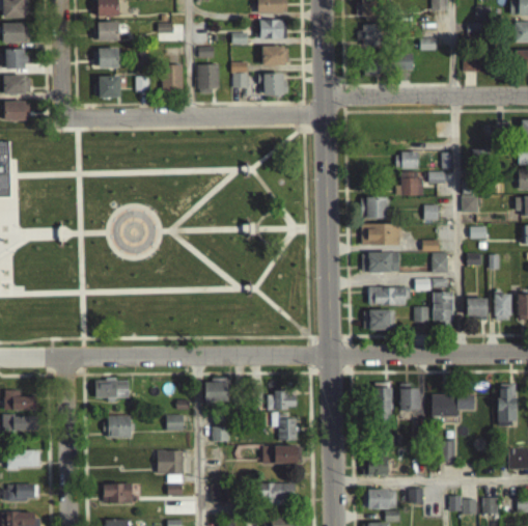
[(23,12),(28,11),(28,0),(2,0),(2,18),(23,18),(23,12)]
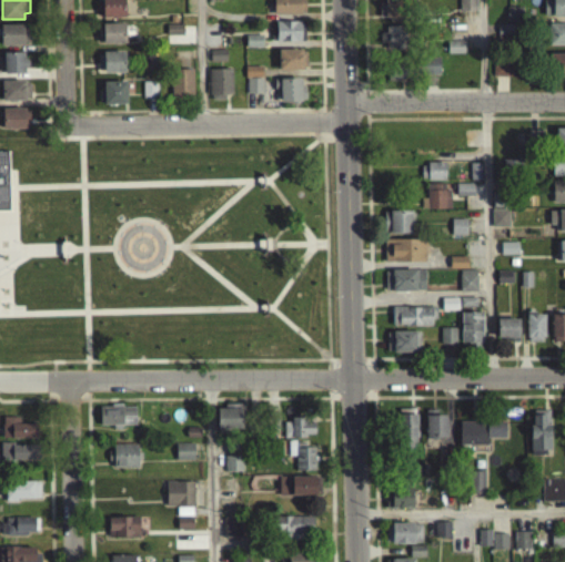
[(103,0),(99,0),(99,16),(104,16),(104,18),(125,18),(125,0),(103,0)]
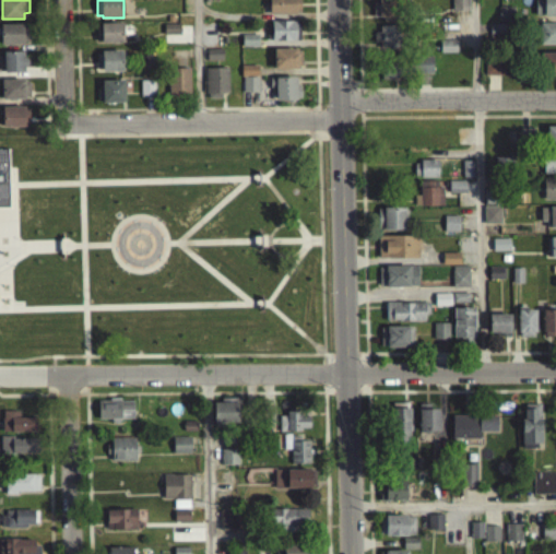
[(270,15),(270,0),(302,0),(302,12),(297,12),(297,14),(270,15)]
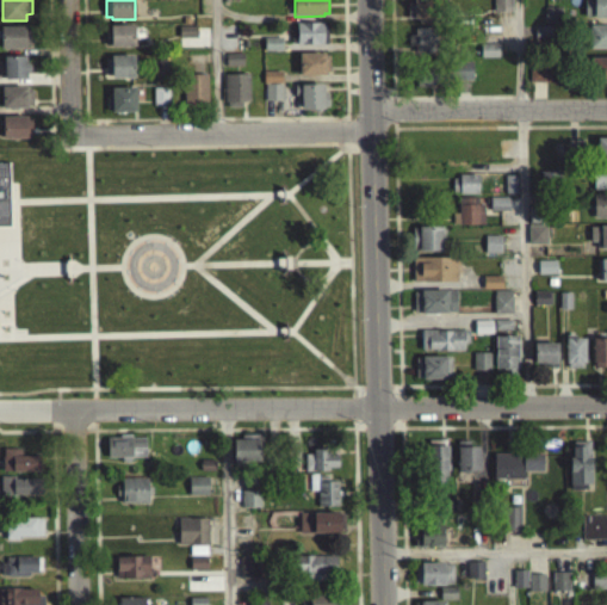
[(412,19),(429,19),(429,0),(413,0),(412,19)]
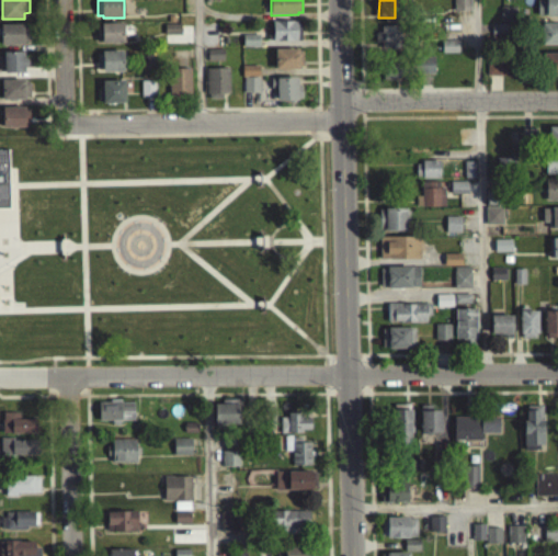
[(539,15),(557,15),(557,0),(547,0),(539,0),(539,15)]
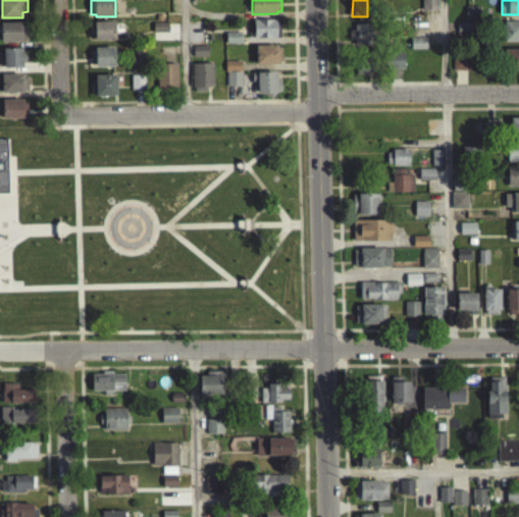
[(254,38),(254,19),(280,19),(280,38),(254,38)]
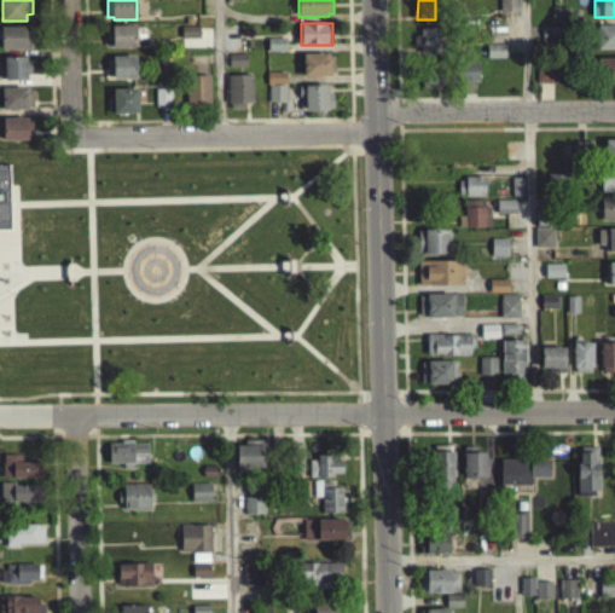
[(112,48),(112,45),(109,45),(108,30),(112,30),(112,25),(138,25),(138,47),(112,48)]
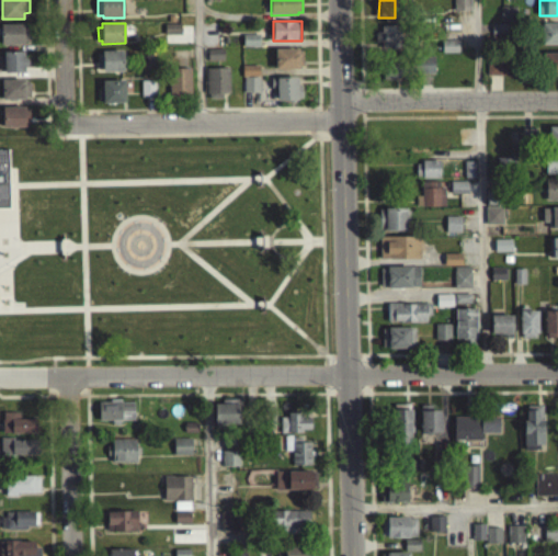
[(557,23),(545,23),(544,44),(557,44),(557,23)]
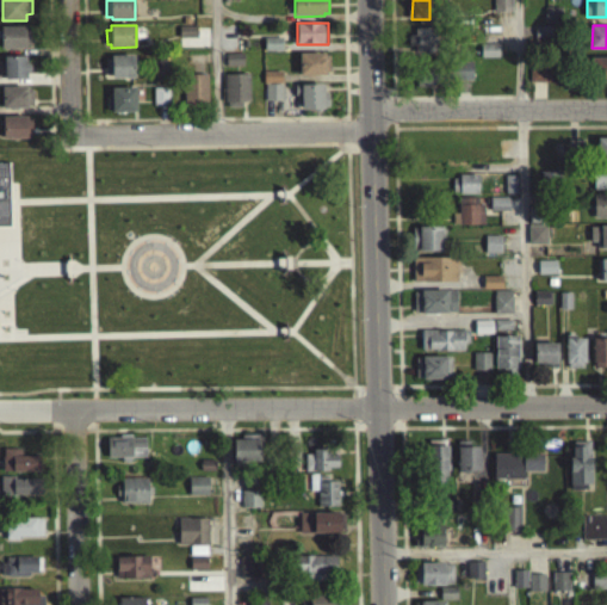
[(1,26),(1,49),(28,49),(28,45),(33,45),(33,30),(28,30),(28,26),(1,26)]
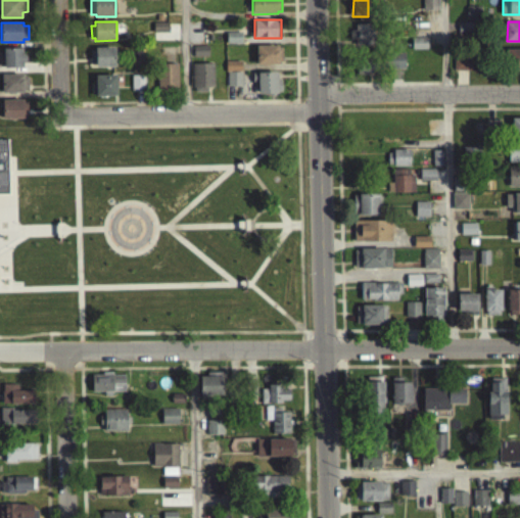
[(154,33),(154,22),(170,22),(170,33),(154,33)]
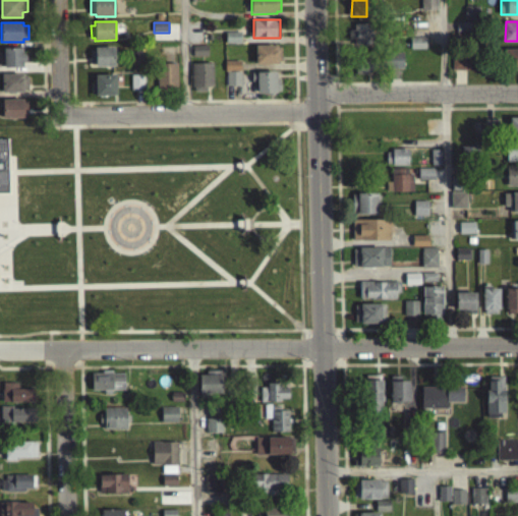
[(372,23),(353,23),(353,45),(372,45),(372,23)]
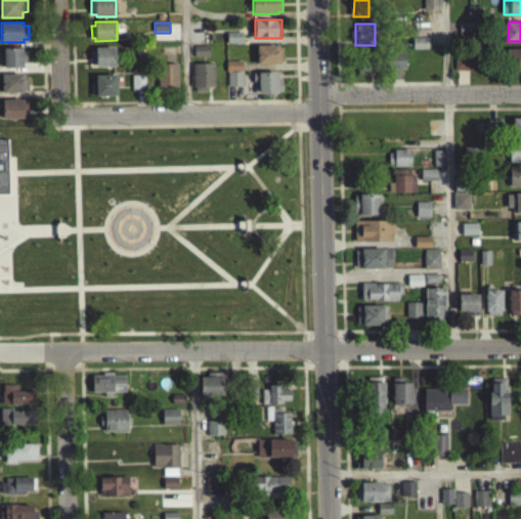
[(462,34),(474,34),(473,24),(462,24),(462,34)]
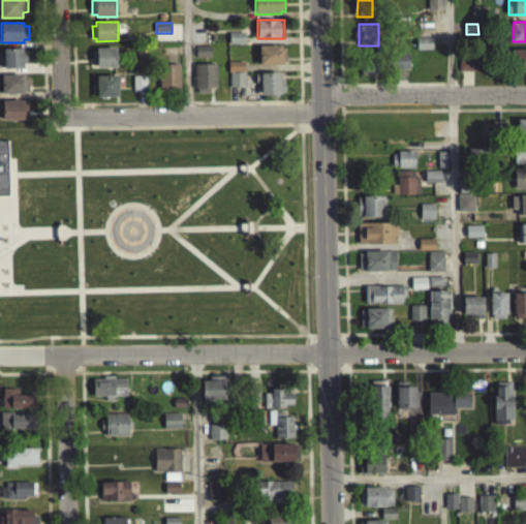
[(419,51),(434,50),(433,28),(418,29),(419,51)]
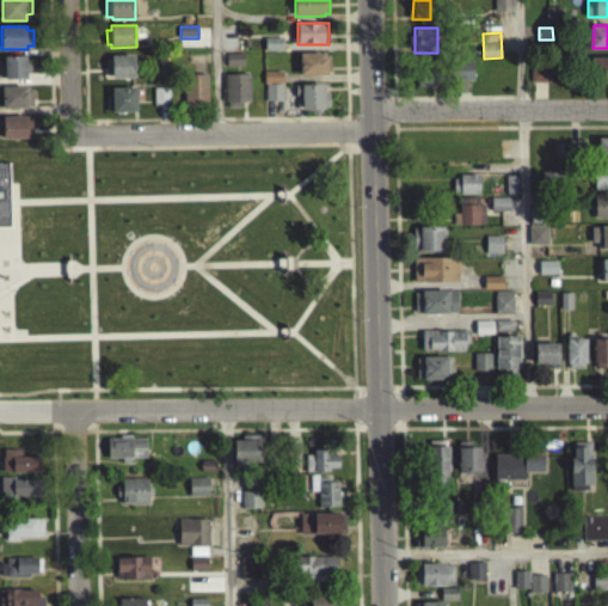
[(265,51),(265,38),(283,38),(283,47),(283,51),(265,51)]
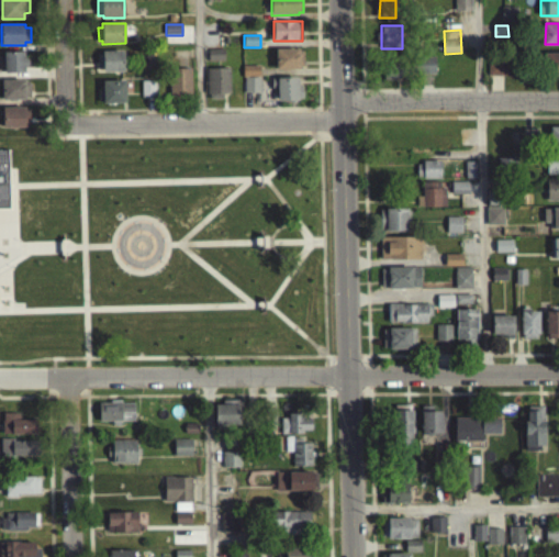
[(209,62),(209,49),(225,48),(225,60),(209,62)]
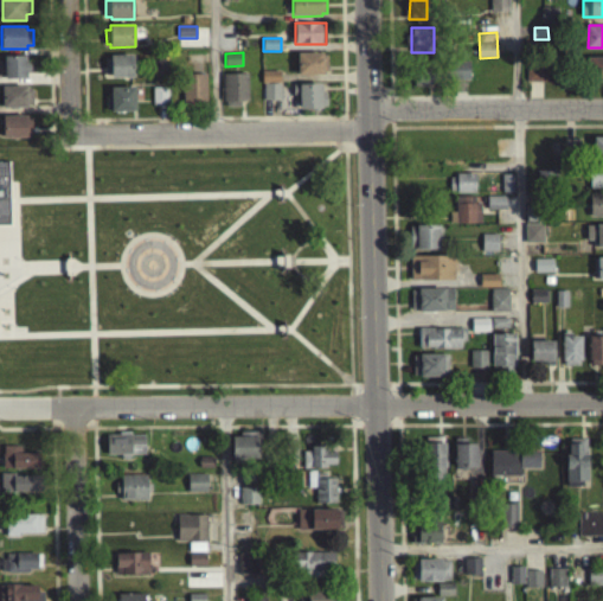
[(297,75),(297,53),(324,53),(324,56),(328,56),(328,72),(324,72),(324,75),(297,75)]
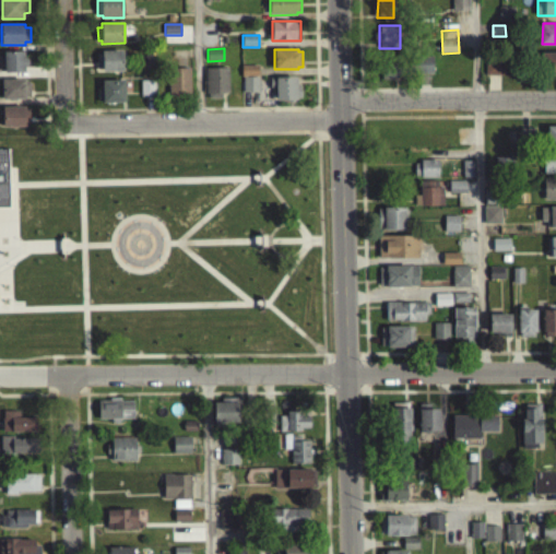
[(103,55),(103,51),(125,50),(125,71),(103,72),(103,69),(99,70),(99,55),(103,55)]
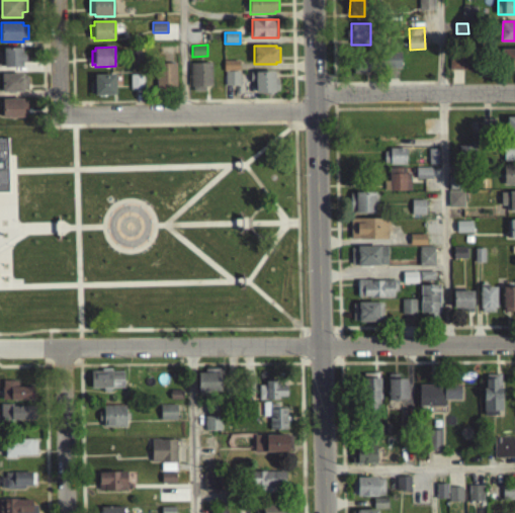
[(4,68),(4,48),(23,48),(22,53),(27,53),(27,62),(23,62),(23,68),(4,68)]
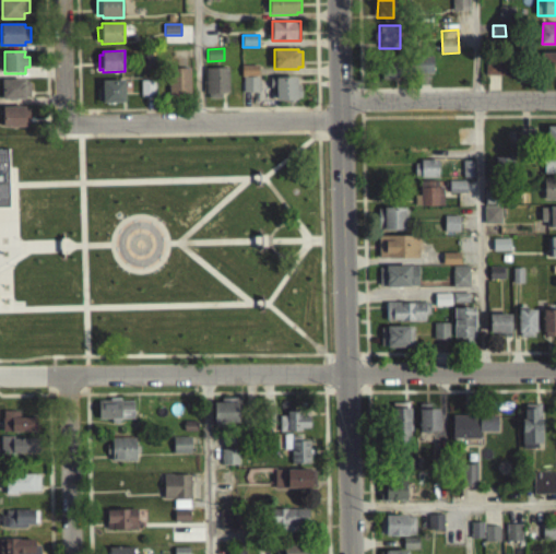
[(436,57),(415,57),(415,73),(435,74),(436,57)]
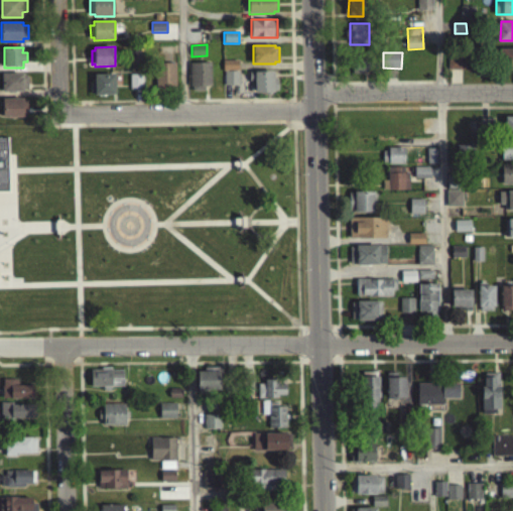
[(353,73),(368,74),(368,53),(353,53),(353,73)]
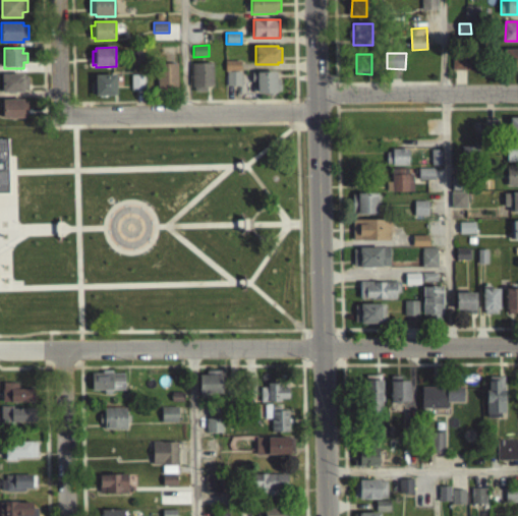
[(455,70),(474,70),(473,56),(454,57),(455,70)]
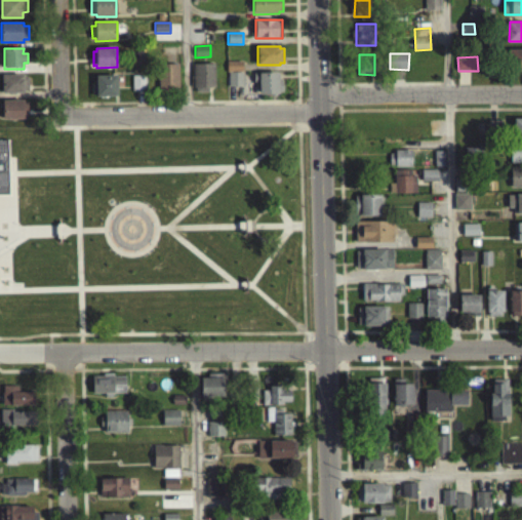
[(228,72),(228,62),(243,61),(243,67),(243,72),(228,72)]
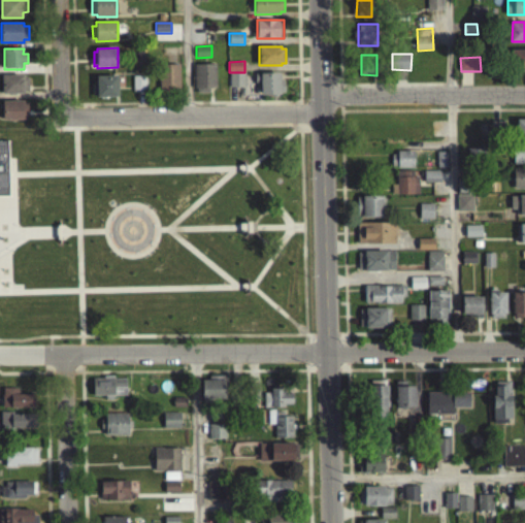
[(198,93),(210,93),(210,89),(217,89),(217,64),(195,64),(196,89),(198,89),(198,93)]
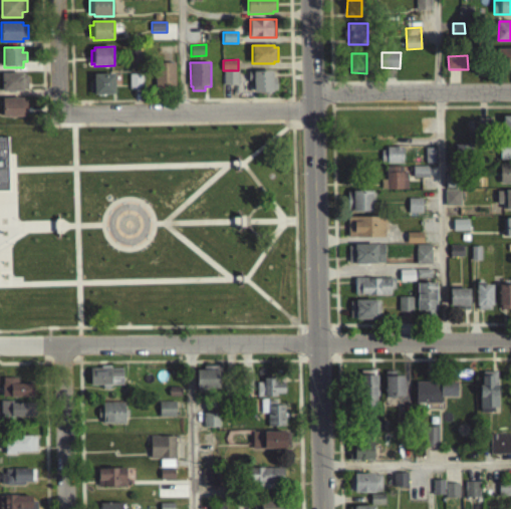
[(176,63),(176,87),(168,87),(168,90),(158,91),(158,87),(156,87),(156,63),(176,63)]
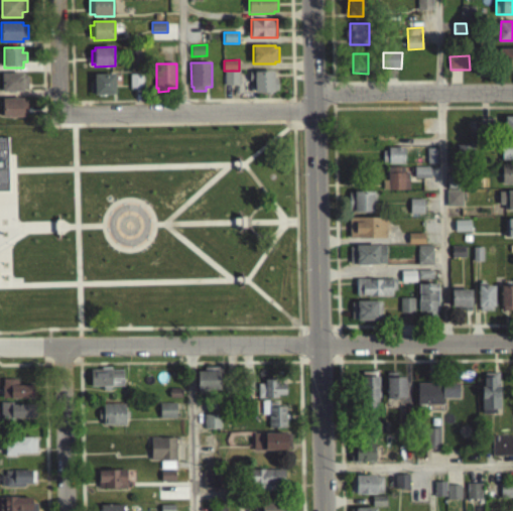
[(226,86),(225,71),(240,71),(240,86),(233,86),(226,86)]
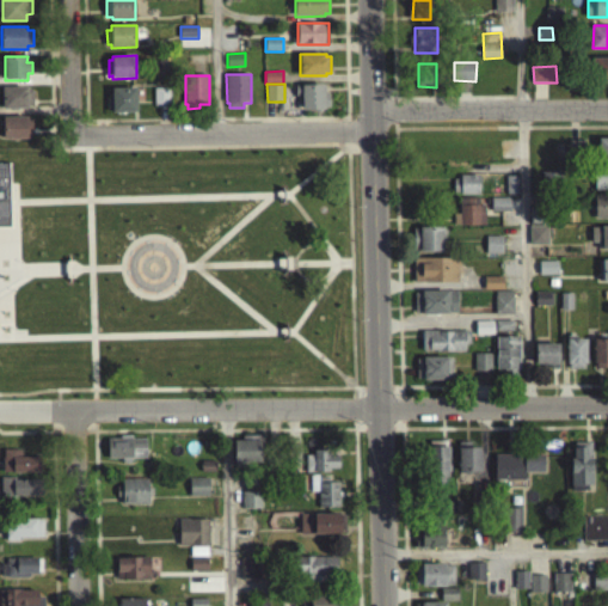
[(302,85),(296,85),(296,96),(302,96),(302,110),(325,109),(325,108),(331,108),(330,93),(325,93),(325,85),(302,85)]
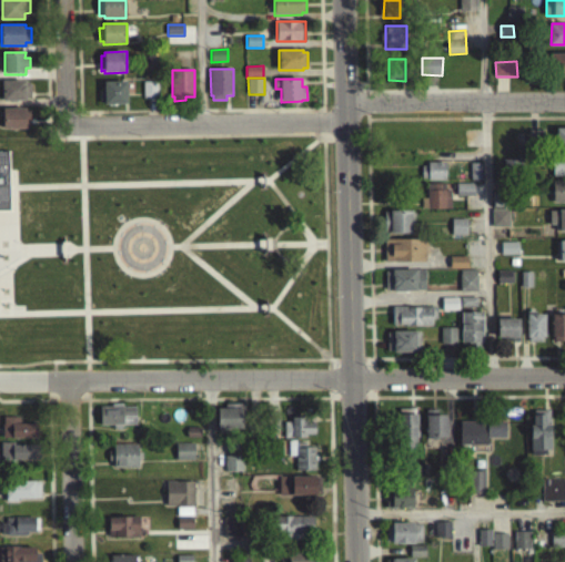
[(3,101),(2,81),(4,81),(26,80),(26,83),(31,82),(31,98),(26,98),(26,101),(3,101)]
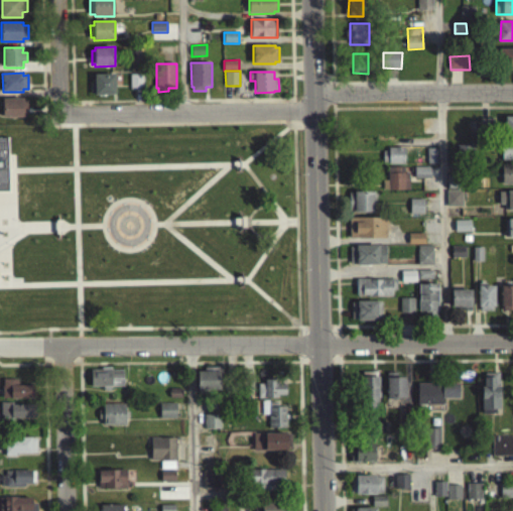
[(96,95),(96,93),(92,93),(91,83),(95,83),(95,75),(116,75),(116,95),(96,95)]
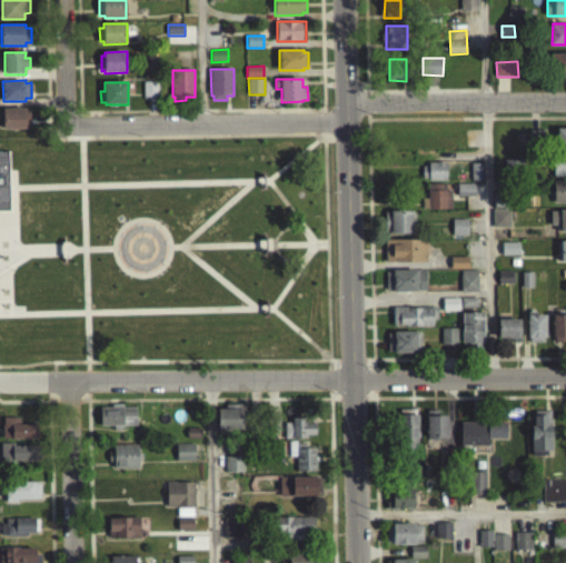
[(145,99),(145,82),(159,82),(159,99),(155,99),(145,99)]
